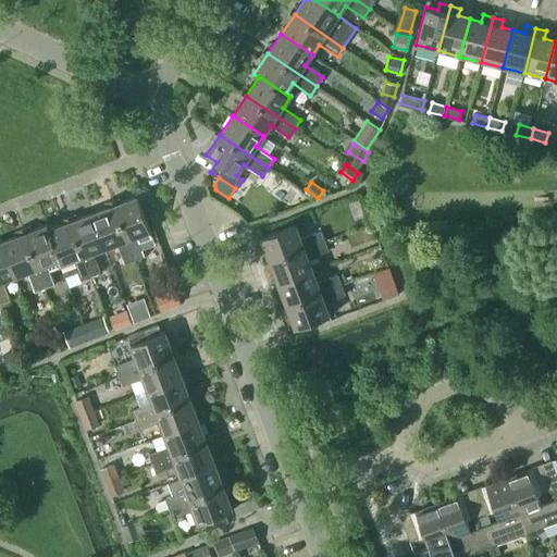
[(137,196),(114,205),(135,260),(145,256),(137,236),(150,231),(137,196)]
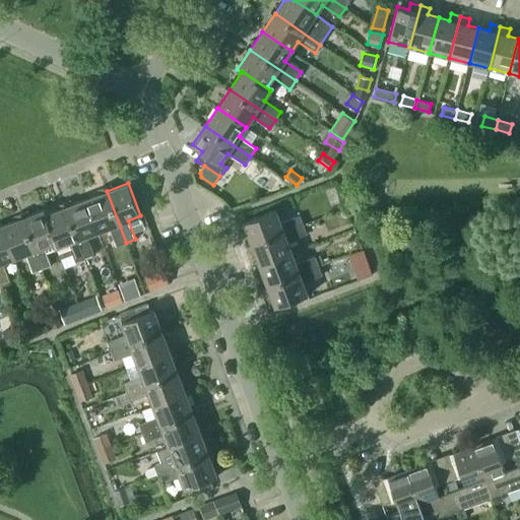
[(107,191),(86,199),(99,232),(110,228),(117,246),(126,243),(107,191)]
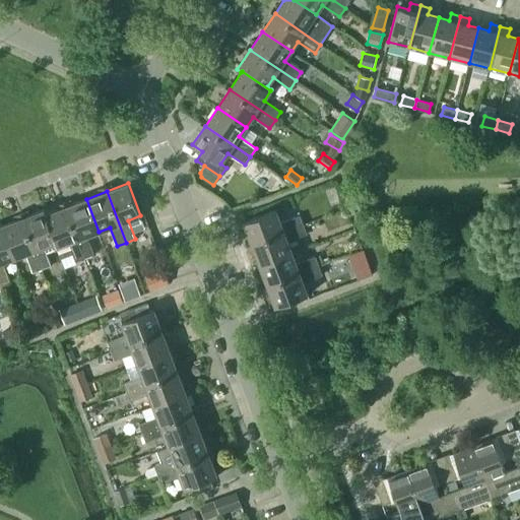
[(86,199),(65,206),(84,258),(94,255),(87,236),(99,232),(86,199)]
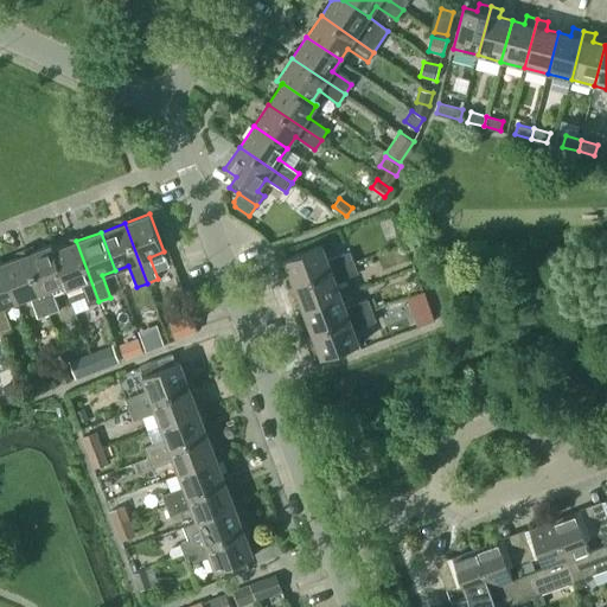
[(76,241),(53,250),(52,250),(65,282),(63,283),(65,288),(80,283),(88,306),(98,301),(76,241)]
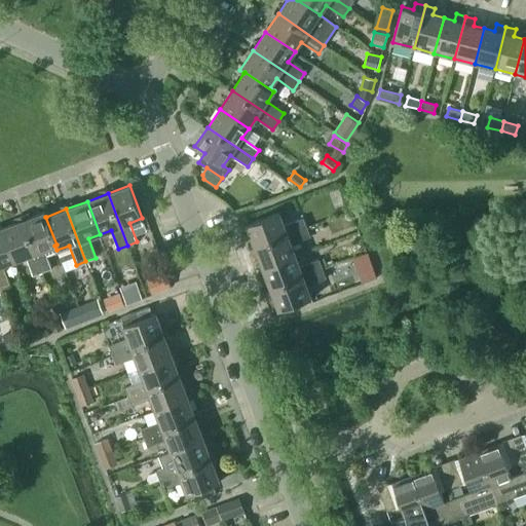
[(44,250),(54,246),(57,245),(45,217),(46,217),(45,212),(23,220),(42,272),(51,268),(44,250)]
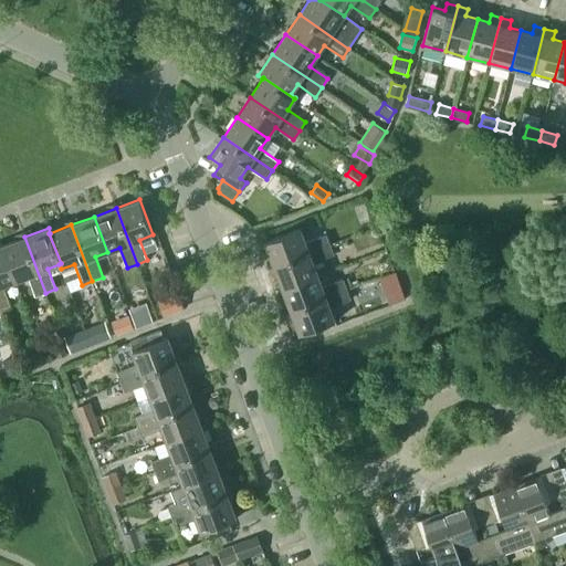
[(265,242),(274,265),(331,244),(326,234),(306,242),(301,228),(265,242)]
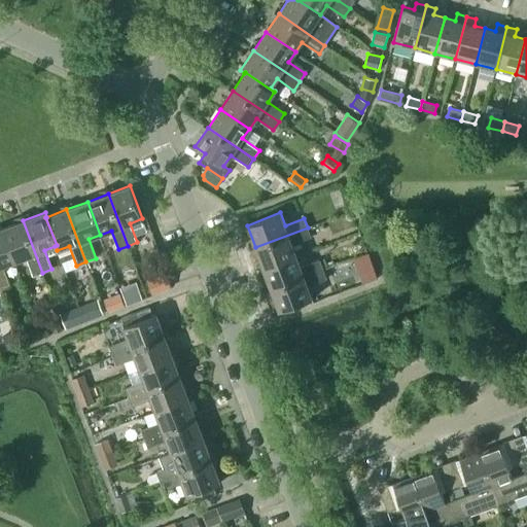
[(23,220),(2,229),(14,261),(26,257),(33,276),(42,273),(23,220)]
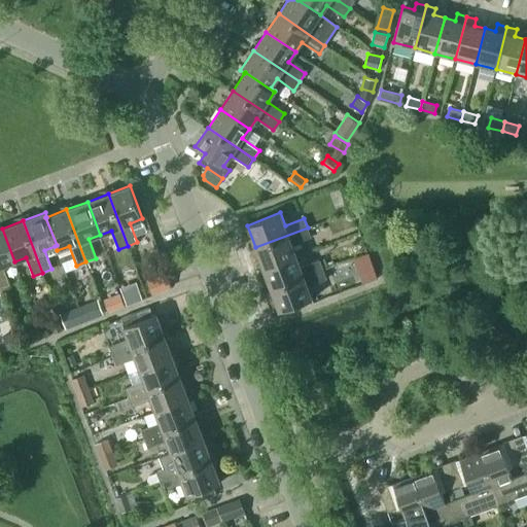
[(264,268),(296,255),(291,244),(311,237),(308,227),(255,247),(264,268)]
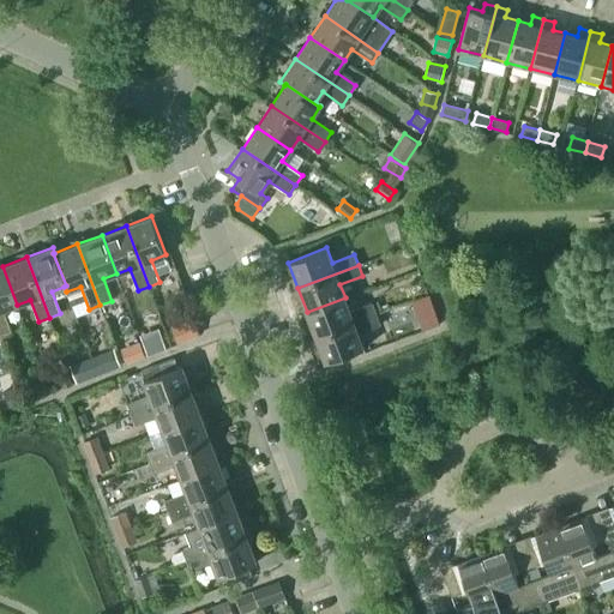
[(2,266),(0,266),(0,332),(1,336),(12,332),(4,309),(17,305),(2,266)]
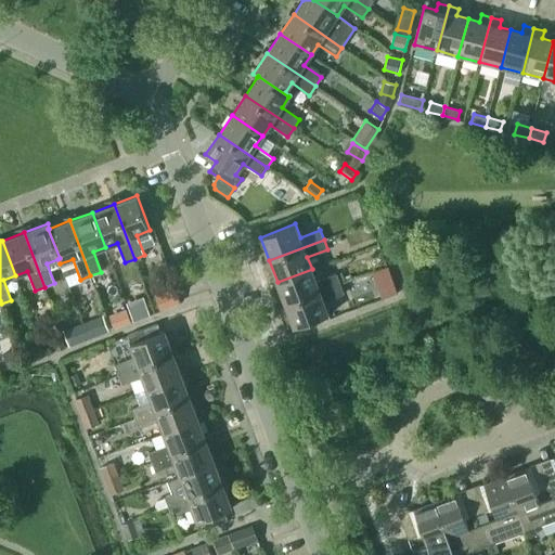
[(387,267),(372,272),(377,285),(392,280),(387,267)]
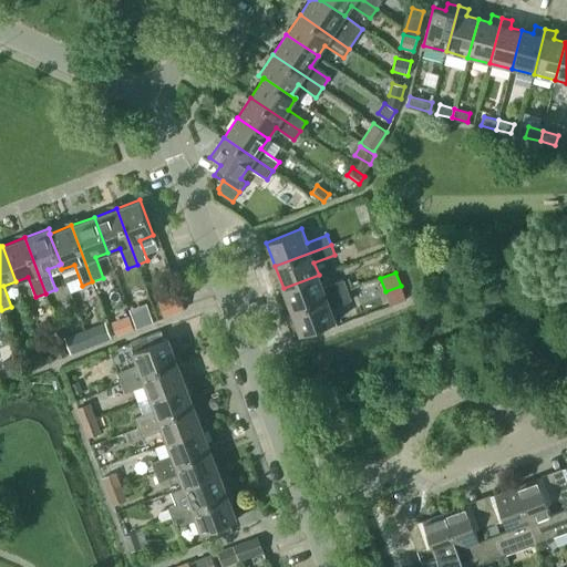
[(284,288),(291,310),(348,289),(344,279),(323,287),(319,275),(284,288)]
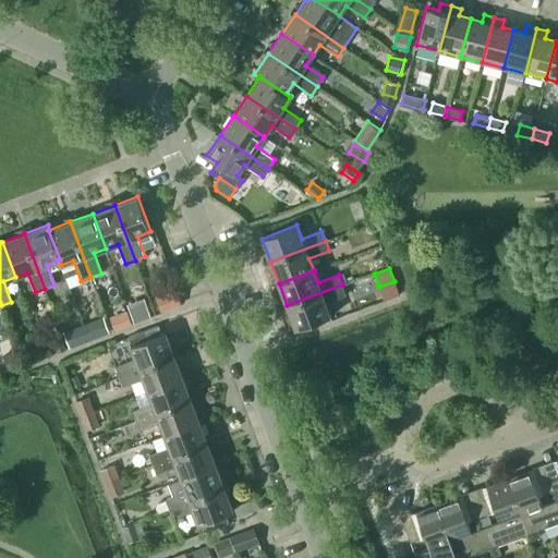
[(342,284),(287,305),(296,329),(330,315),(326,302),(346,294),(342,284)]
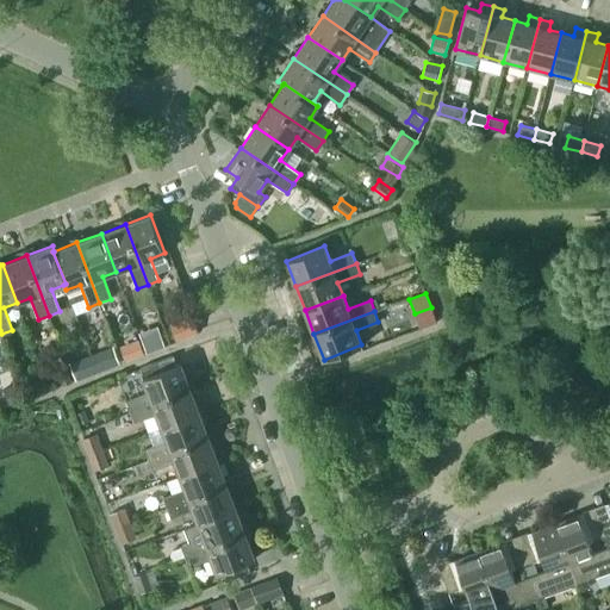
[(175,341),(199,332),(193,316),(169,325),(175,341)]
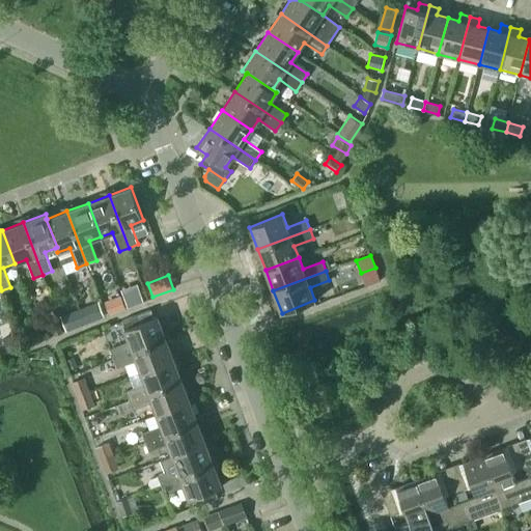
[(123,294),(128,306),(143,301),(139,288),(123,294)]
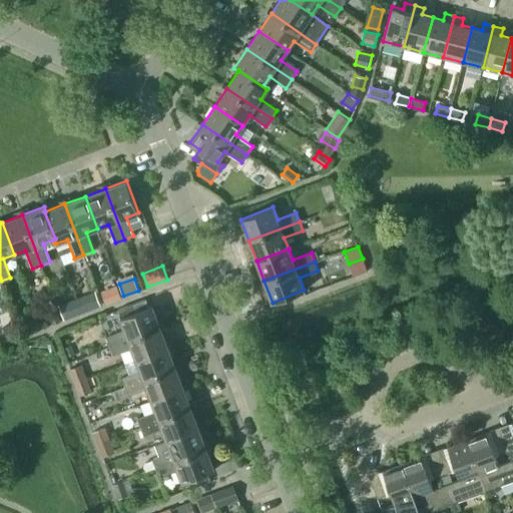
[(105,304),(121,298),(116,285),(100,291),(105,304)]
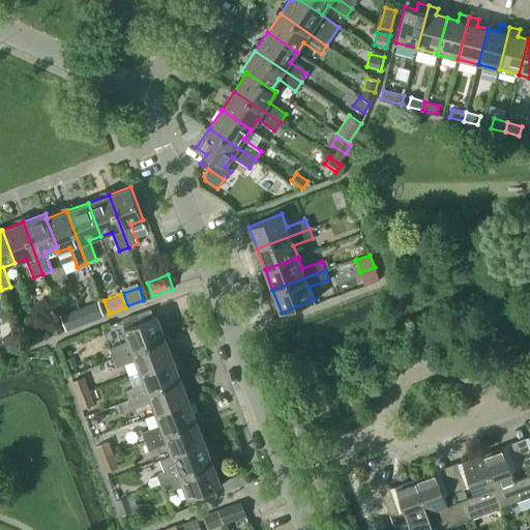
[(93,305),(81,311),(86,322),(97,318),(93,305)]
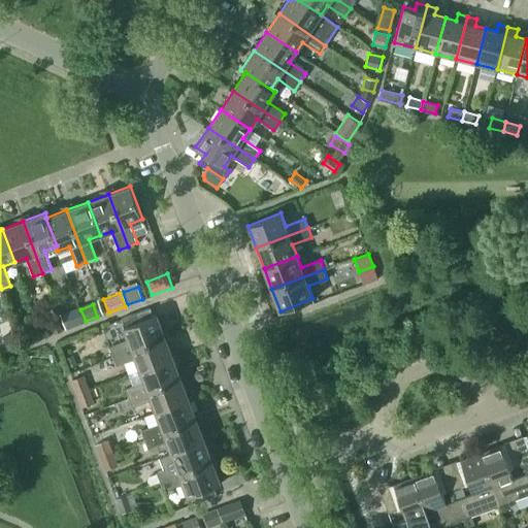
[(74,311),(63,317),(67,328),(79,324),(74,311)]
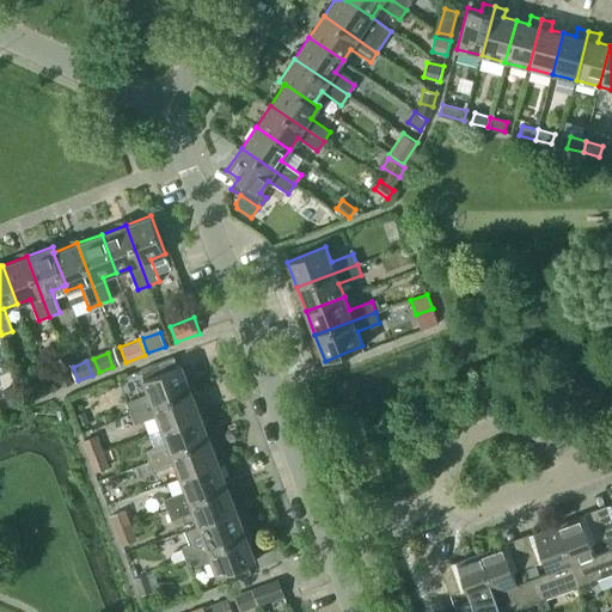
[(127,402),(130,412),(191,390),(182,365),(144,379),(150,393),(127,402)]
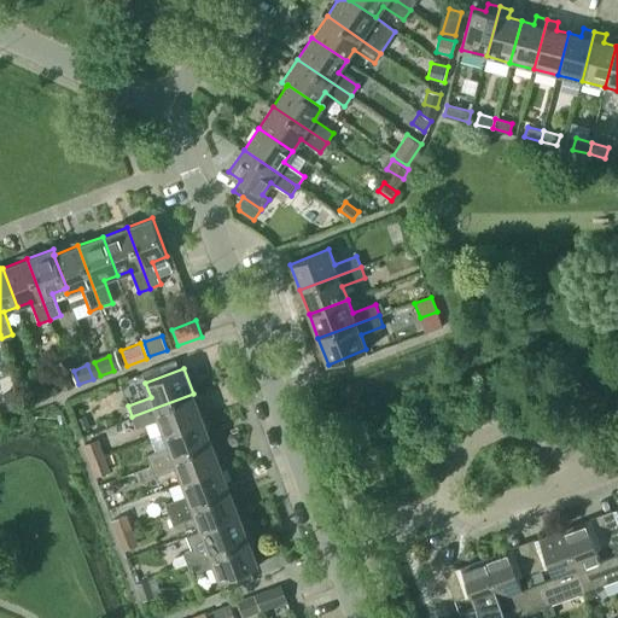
[(73,386),(68,372),(58,375),(64,390),(73,386)]
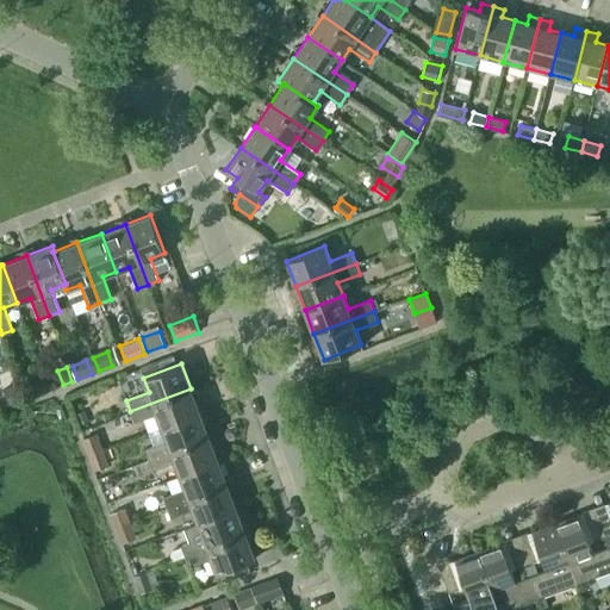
[(50,391),(45,377),(31,383),(36,396),(50,391)]
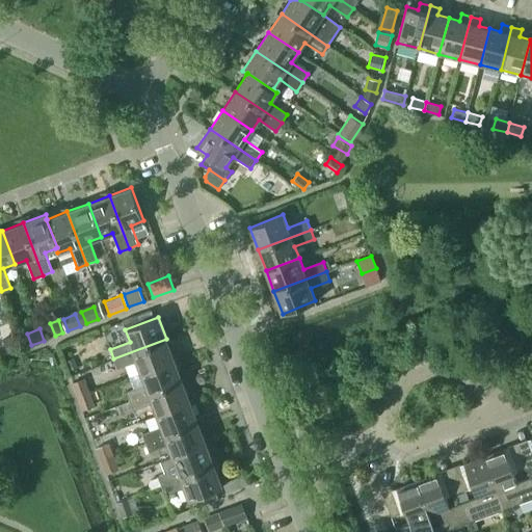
[(3,338),(9,353),(23,348),(17,333),(3,338)]
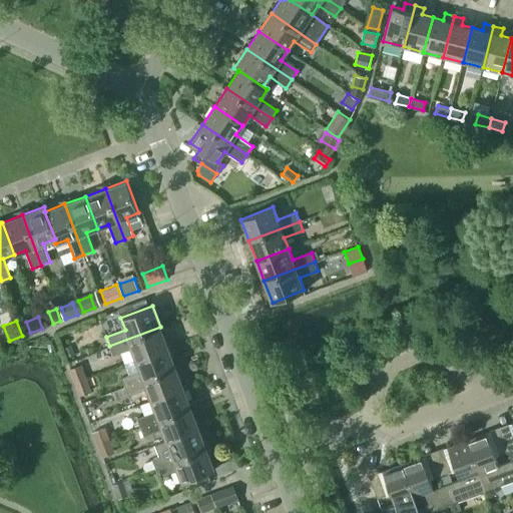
[(160,327),(109,346),(113,355),(132,348),(136,359),(168,347),(160,327)]
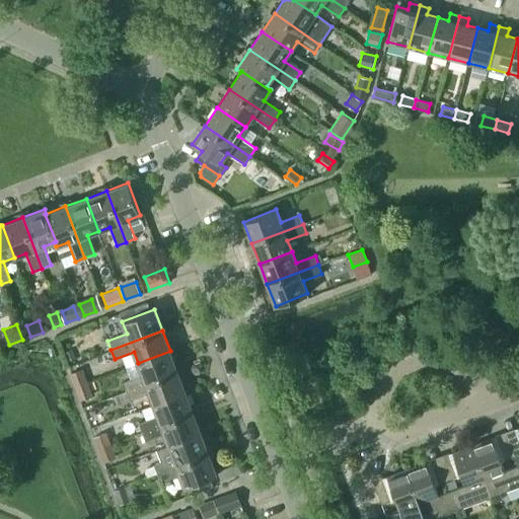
[(123,382),(127,391),(177,371),(170,351),(138,363),(142,374),(123,382)]
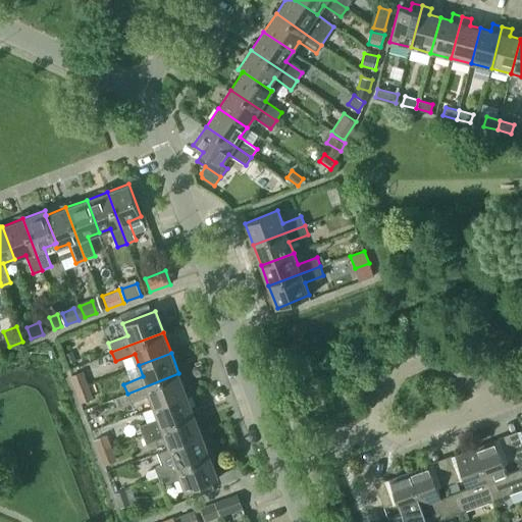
[(75,389),(89,384),(84,370),(70,375),(75,389)]
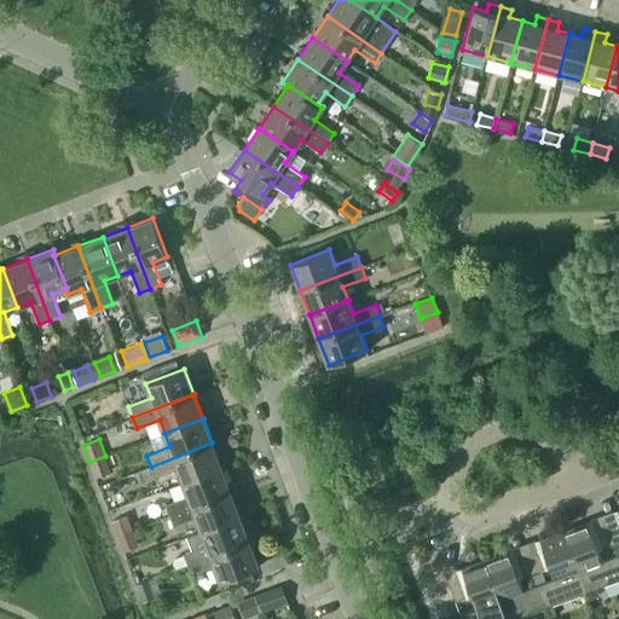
[(151,467),(155,478),(178,469),(183,482),(221,468),(212,443),(151,467)]
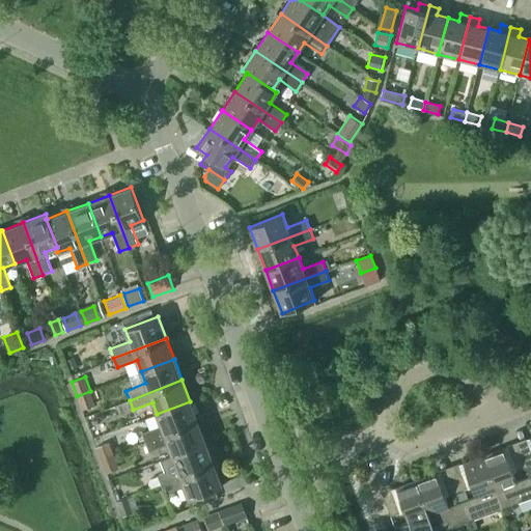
[(95,404),(90,391),(77,396),(82,410),(95,404)]
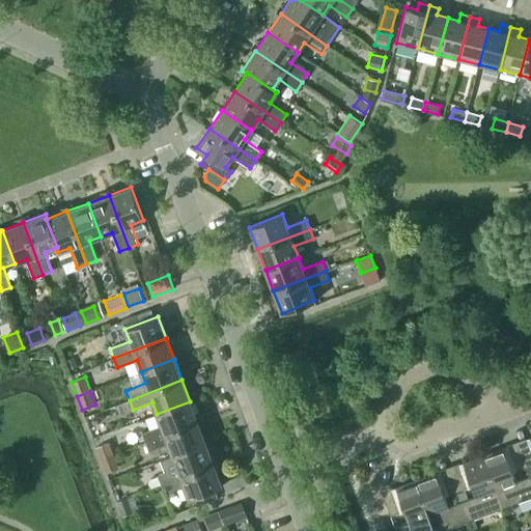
[(130,400),(118,404),(121,413),(133,409),(130,400)]
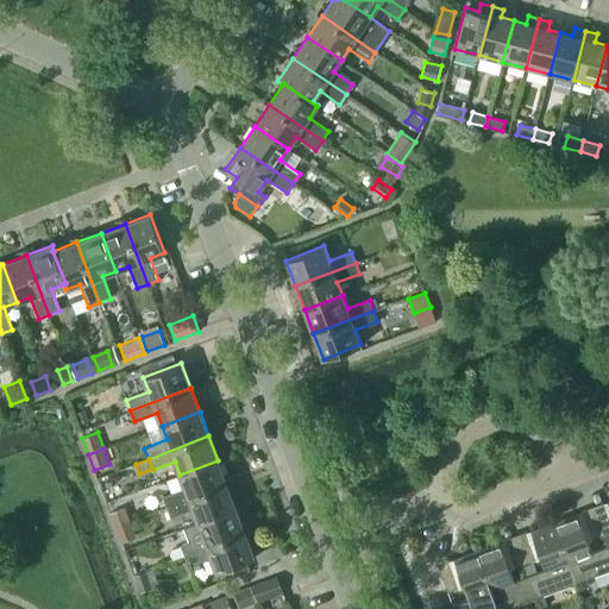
[(163,496),(167,507),(227,484),(218,460),(180,475),(184,488),(163,496)]
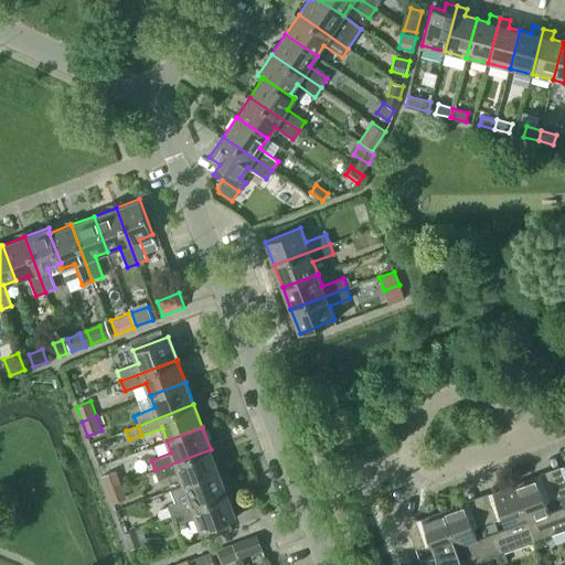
[(179,472),(183,484),(219,471),(211,449),(155,470),(159,480),(179,472)]
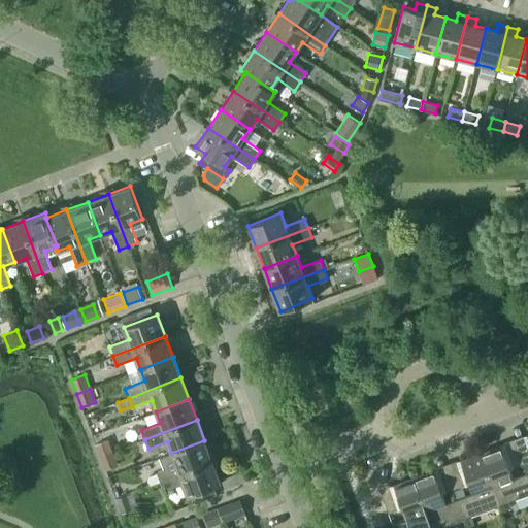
[(100,457),(113,452),(108,439),(96,443),(100,457)]
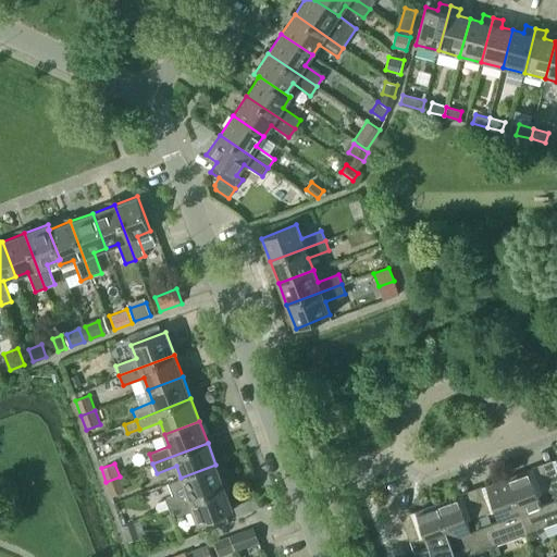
[(169,508),(224,486),(215,465),(181,478),(170,482),(175,494),(165,497),(165,499),(169,507),(169,508)]
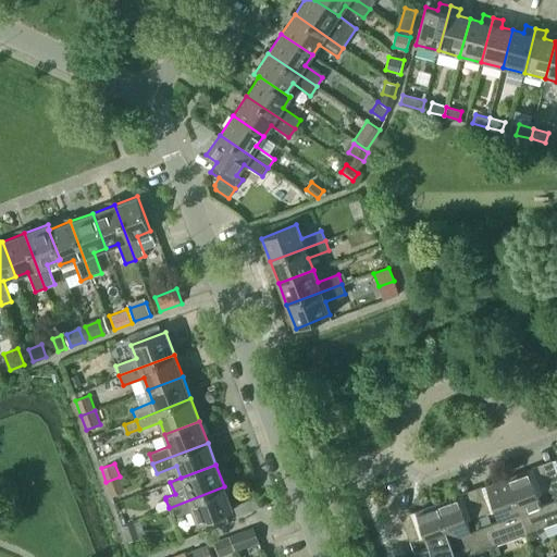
[(507,478),(528,533),(556,521),(556,504),(555,499),(542,505),(529,470),(507,478)]
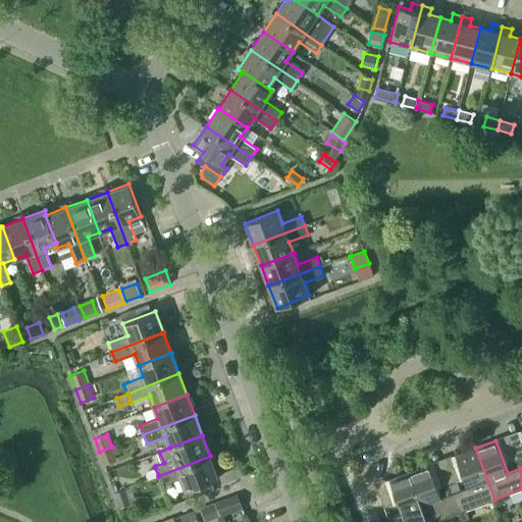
[(117,460),(112,447),(99,452),(104,465),(117,460)]
